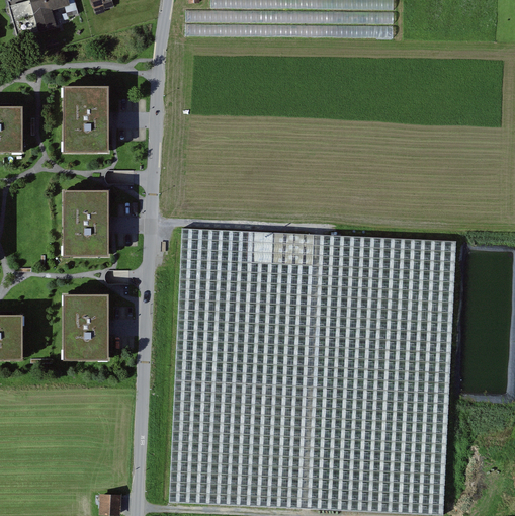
[(27,0),(27,1),(6,7),(13,31),(55,20),(53,10),(70,5),(69,0),(27,0)]
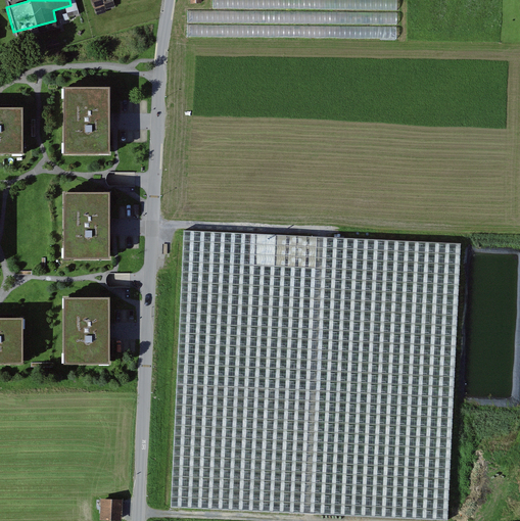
[(186,6),(186,17),(194,17),(194,14),(213,15),(213,7),(186,6)]
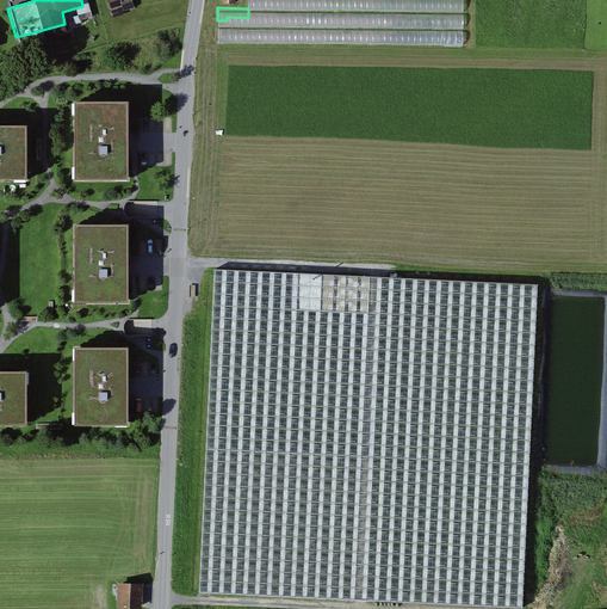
[(73,100),(70,179),(124,180),(127,102),(73,100)]
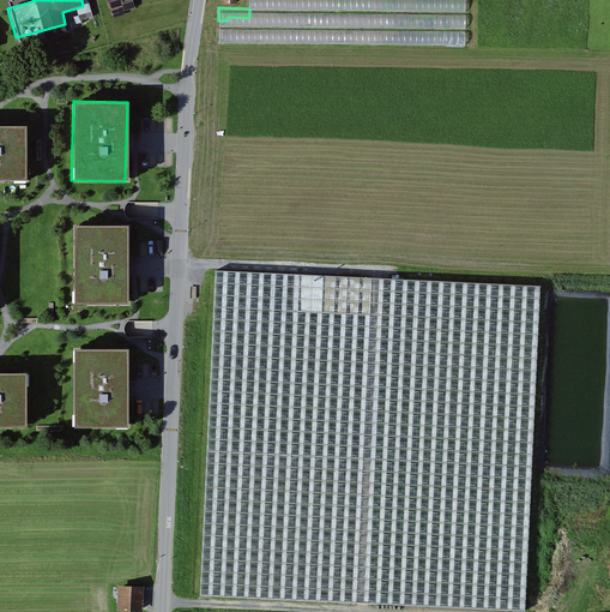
[(23,126),(0,125),(0,178),(23,179),(23,126)]
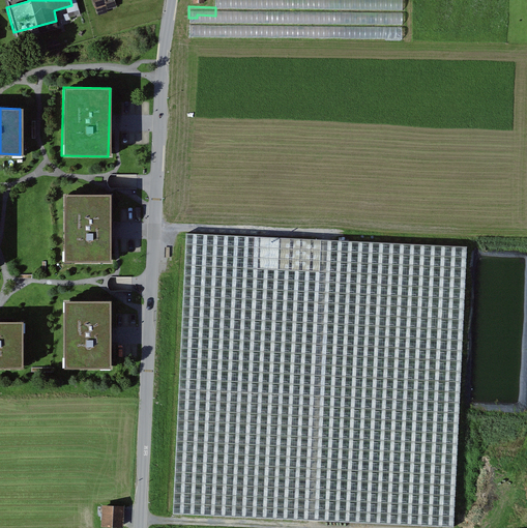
[(63,259),(109,259),(110,195),(64,194),(63,259)]
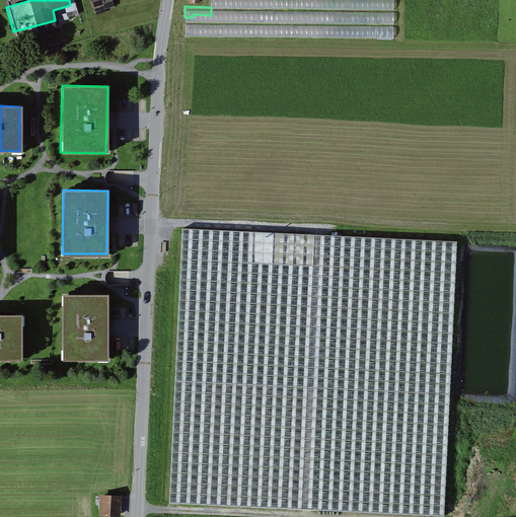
[(179,228),(167,501),(444,513),(449,401),(457,240),(179,228)]
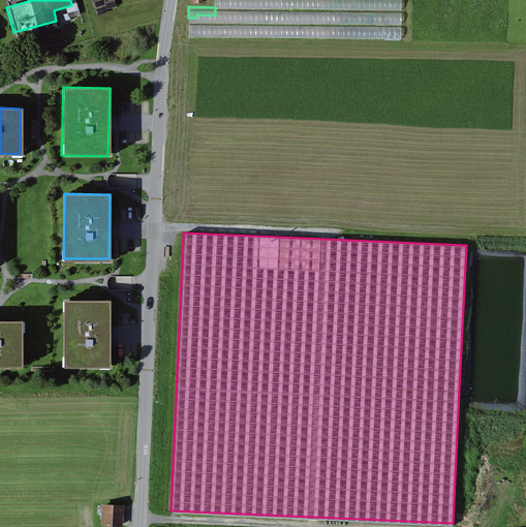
[(61,368),(107,369),(109,300),(62,300),(61,368)]
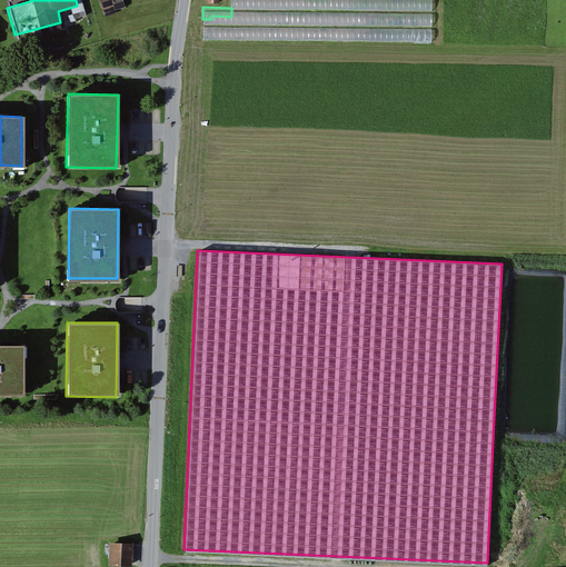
[(0,394),(22,395),(22,345),(0,344),(0,394)]
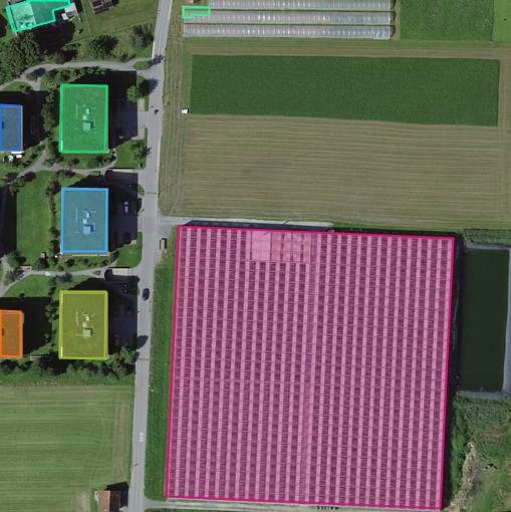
[(118,490),(99,489),(98,510),(118,510),(118,490)]
